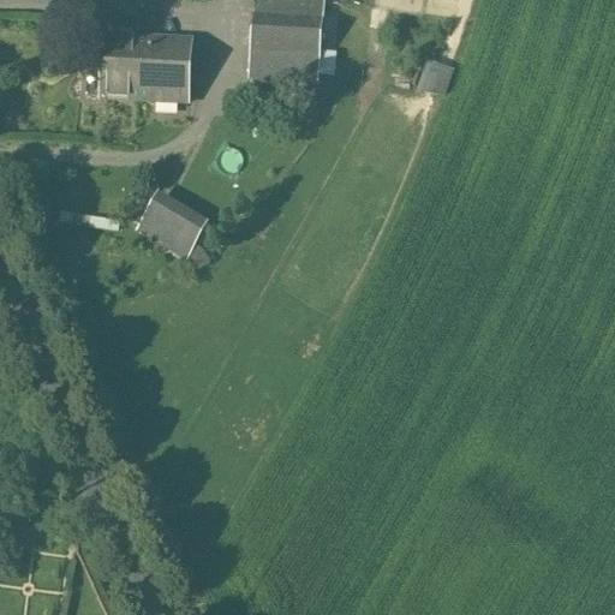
[(322,17),(285,13),(286,0),(256,0),(249,79),(316,84),(322,17)]
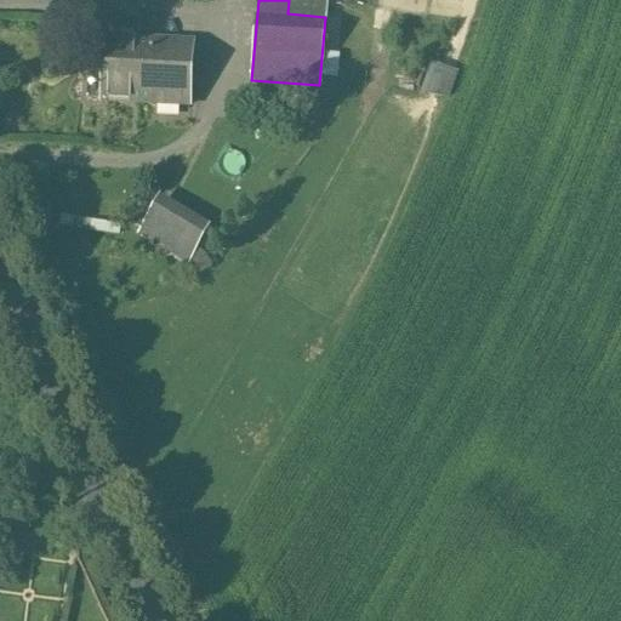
[(148,43),(104,40),(102,79),(89,78),(87,100),(144,103),(148,43)]
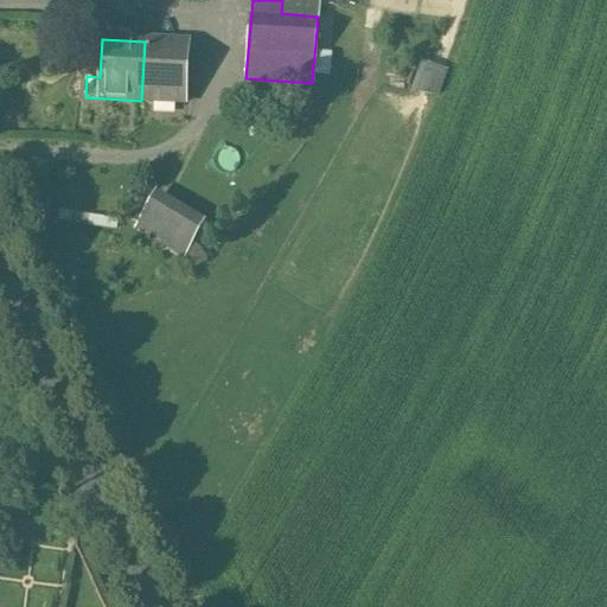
[(190,44),(145,42),(141,101),(186,103),(190,44)]
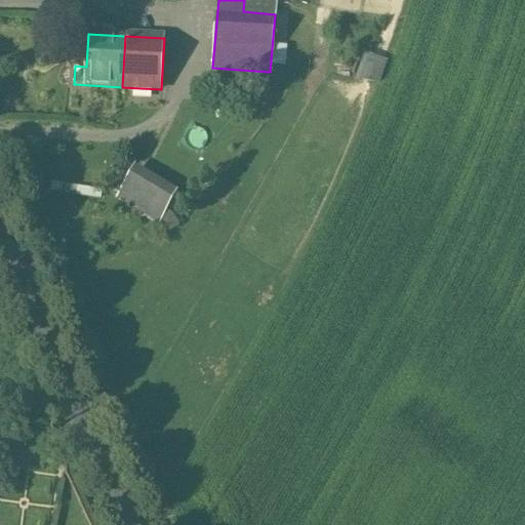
[(365,53),(360,79),(386,84),(391,58),(365,53)]
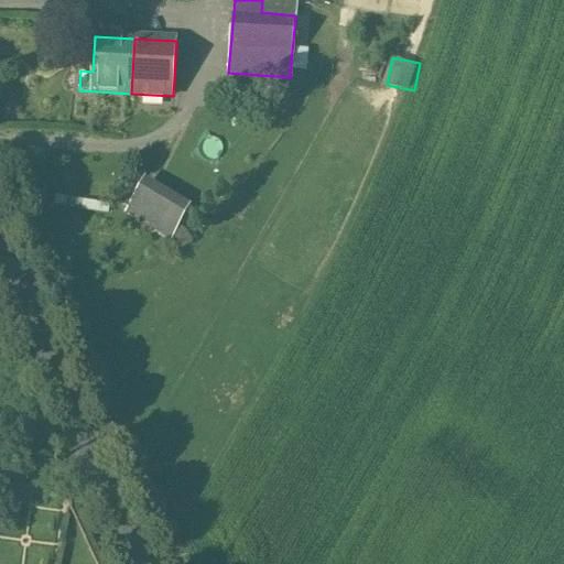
[(145,179),(123,214),(170,242),(192,207),(145,179)]
